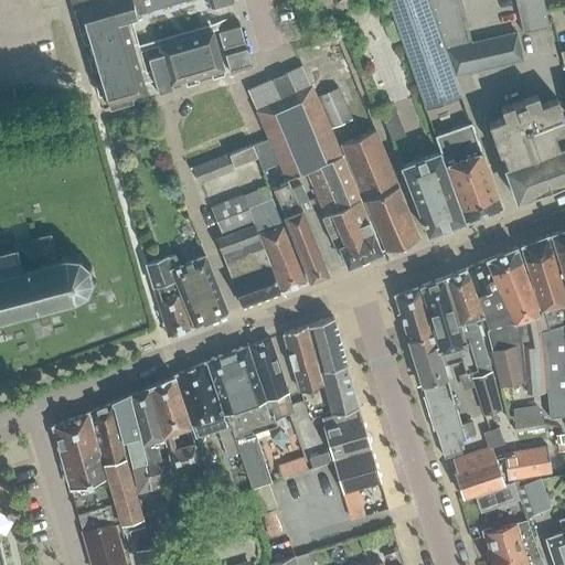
[(68,0),(72,9),(80,33),(86,32),(125,20),(137,17),(137,16),(146,12),(164,7),(185,0),(68,0)]
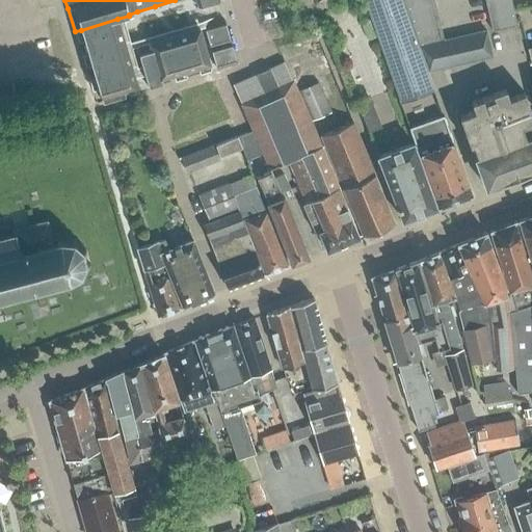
[(204,0),(196,0),(200,8),(206,6),(204,0)]
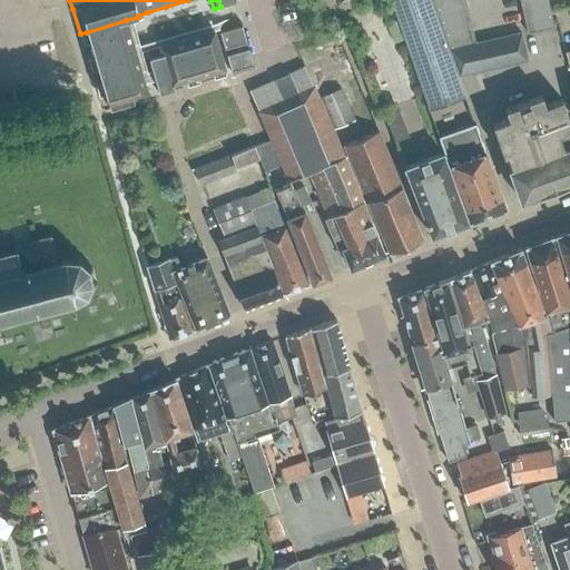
[(463,96),(457,77),(434,15),(429,0),(391,0),(431,108),(463,96)]
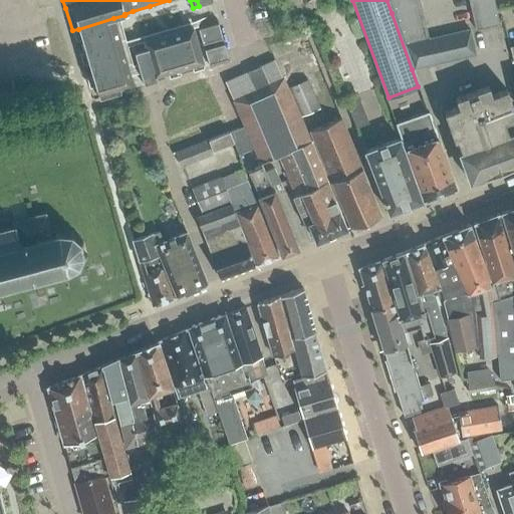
[(389,0),(414,68),(443,60),(476,51),(471,31),(470,27),(436,36),(428,38),(418,0),(467,0),(475,30),(499,24),(499,22),(495,8),(493,0),(389,0)]
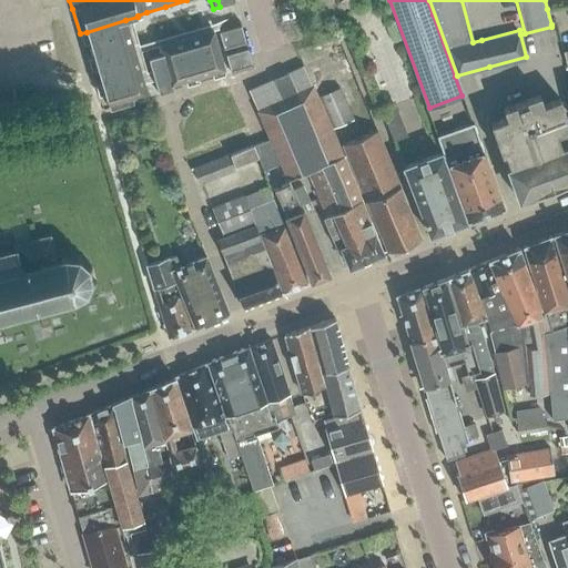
[(125,20),(87,32),(110,110),(148,99),(125,20)]
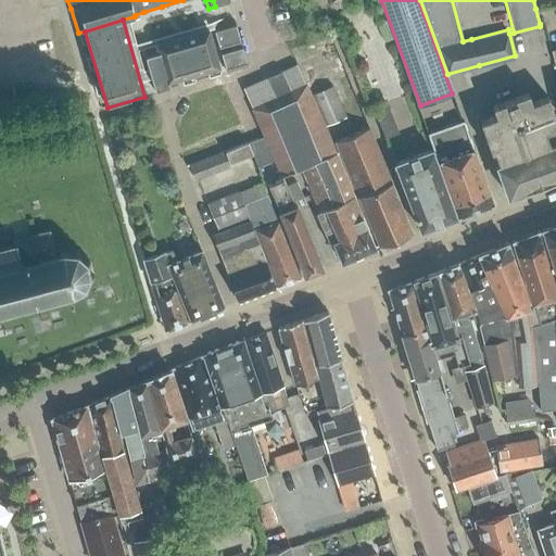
[(235,22),(214,28),(219,50),(241,45),(235,22)]
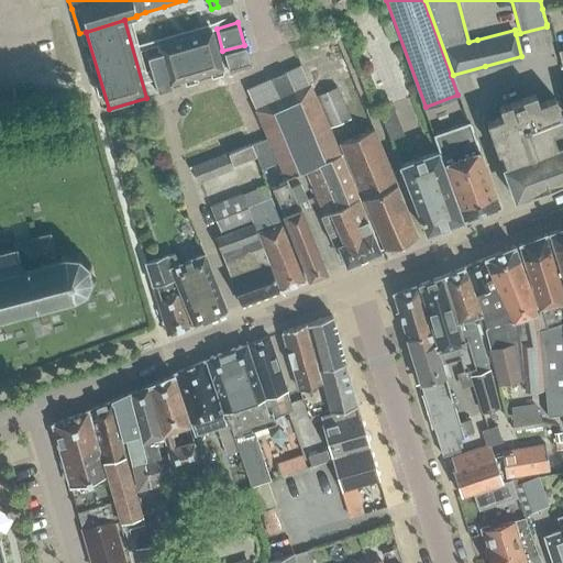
[(211,30),(157,45),(161,54),(146,57),(157,95),(224,75),(211,30)]
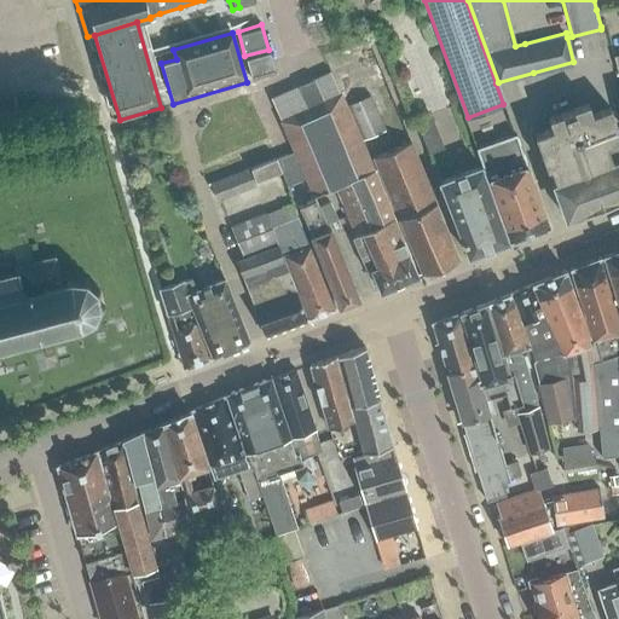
[(268,50),(244,56),(252,81),(261,77),(276,74),(268,50)]
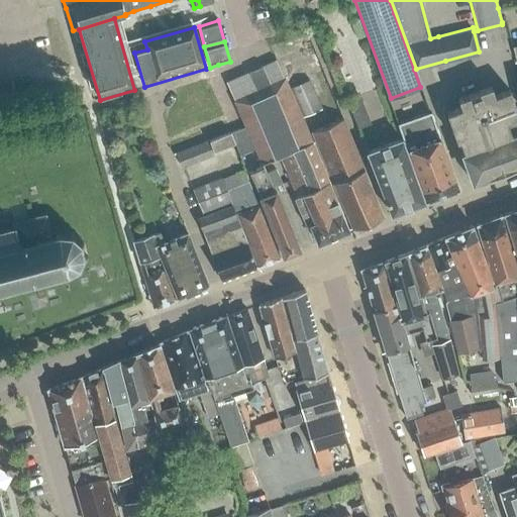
[(276,61),(226,83),(234,101),(245,127),(262,165),(280,157),(296,196),(317,244),(348,230),(328,183),(332,182),(352,230),(384,218),(342,119),(339,120),(316,130),(314,126),(309,128),(328,172),(324,174),(303,122),(284,79),(276,61)]
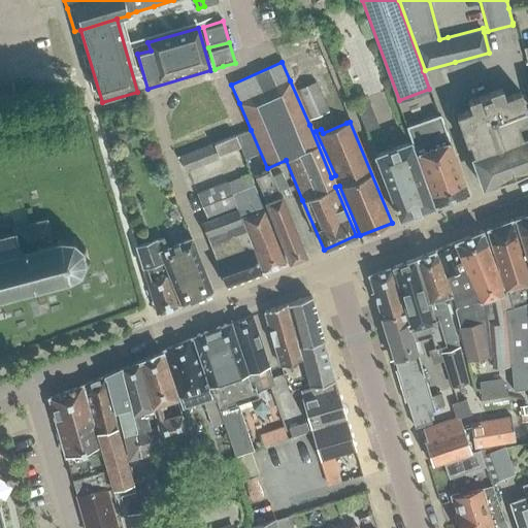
[(328,112),(316,81),(297,90),(309,120),(328,112)]
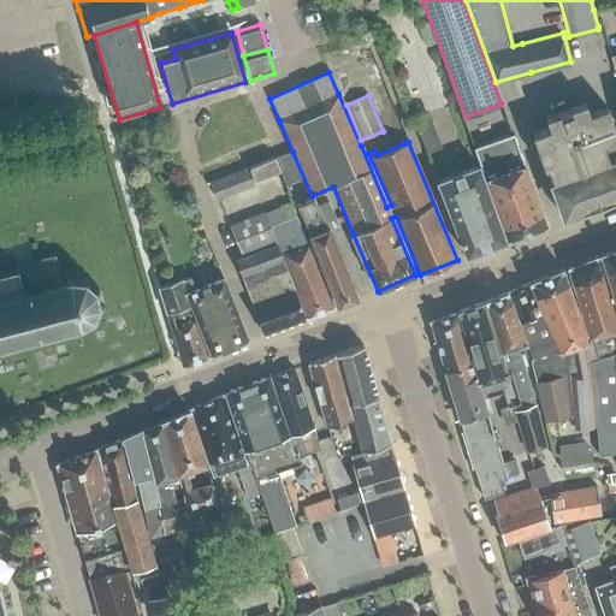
[(421,141),(436,135),(427,113),(413,119),(421,141)]
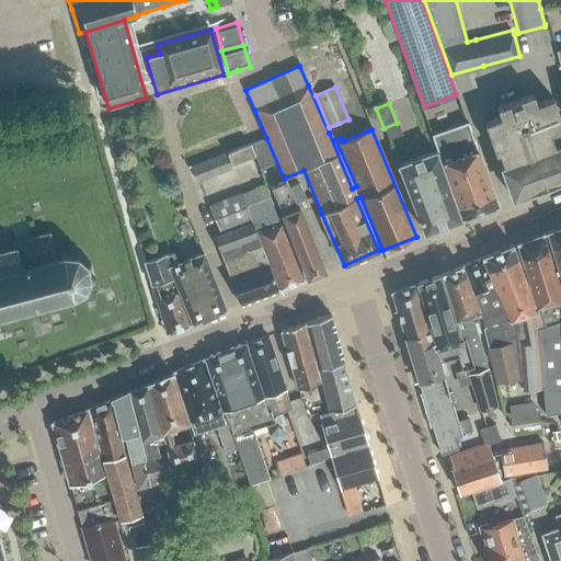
[(507,187),(512,197),(527,191),(528,193),(560,180),(560,142),(559,144),(554,132),(560,128),(560,121),(554,106),(539,112),(536,103),(521,107),(522,109),(500,116),(503,126),(487,132),(495,155),(497,153),(502,165),(500,167),(507,187)]
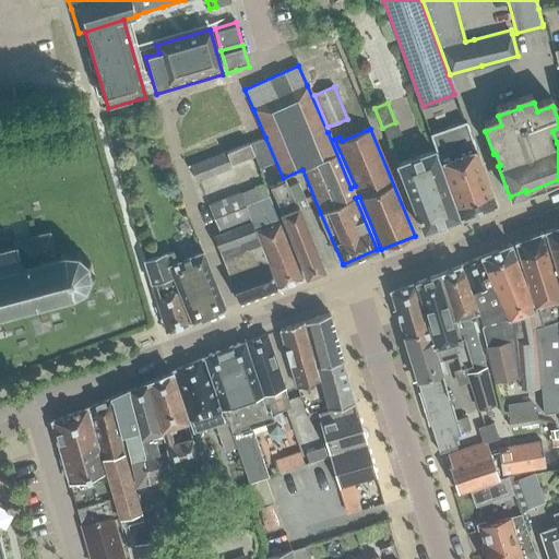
[(447,181),(460,218),(496,205),(476,151),(465,121),(432,133),(429,134),(447,181)]
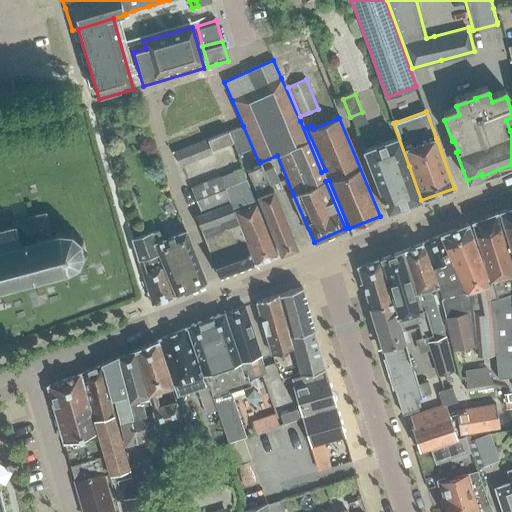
[(228,132),(237,154),(251,148),(242,126),(228,132)]
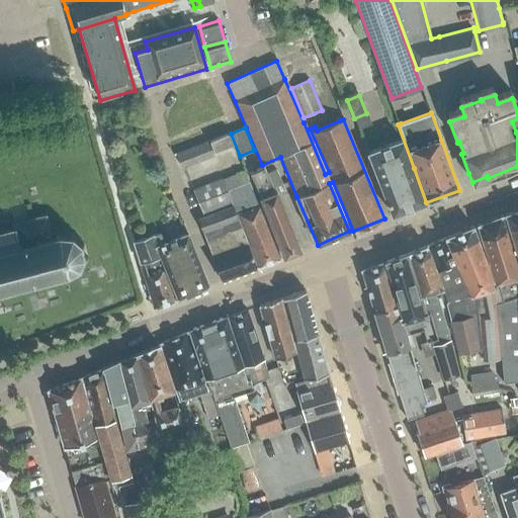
[(208,142),(213,153),(235,145),(231,134),(210,142),(208,142)]
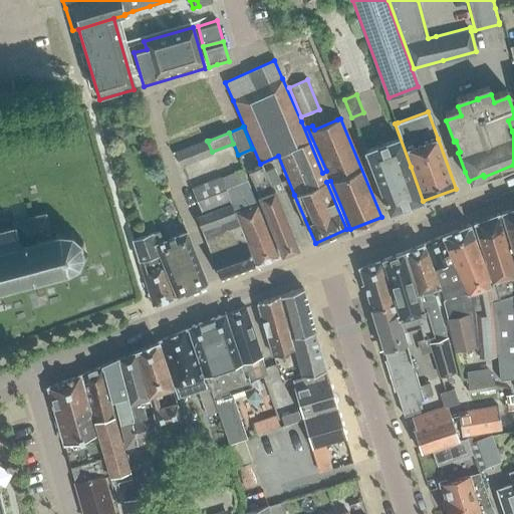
[(399,139),(364,152),(365,153),(376,180),(390,214),(421,202),(409,168),(399,139)]
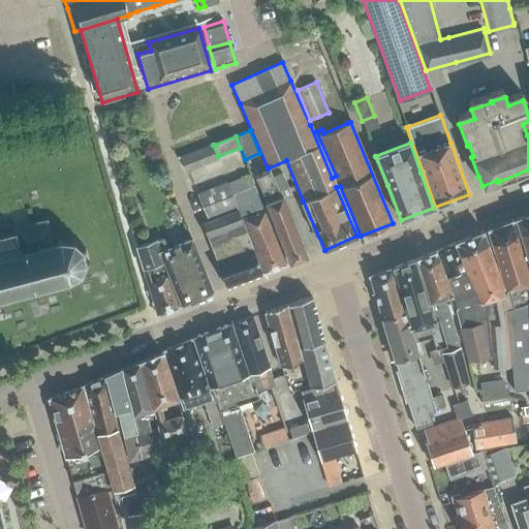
[(180,158),(186,173),(219,160),(213,145),(210,147),(180,158)]
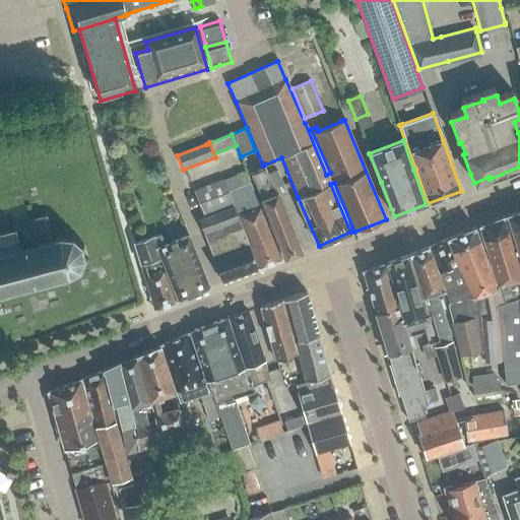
[(276,194),(265,168),(252,174),(263,199),(262,199),(266,213),(284,259),(302,252),(277,193),(276,194)]
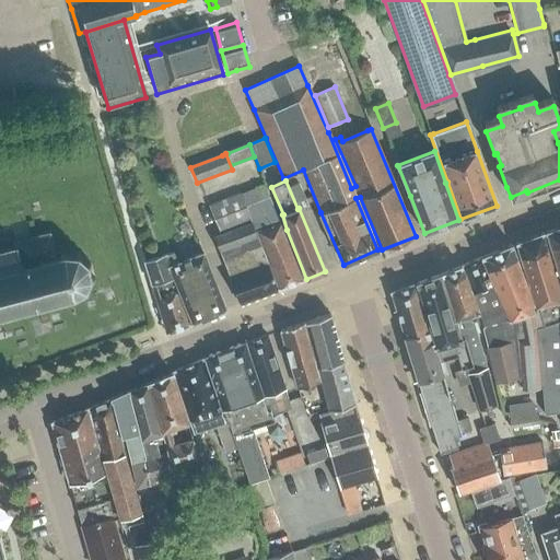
[(261,244),(278,290),(303,280),(280,223),(269,197),(246,206),(241,194),(208,206),(219,232),(251,219),(252,222),(261,244)]
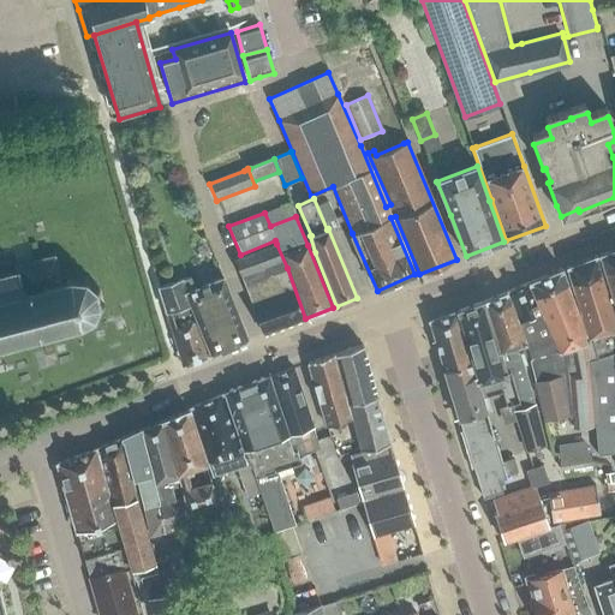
[(234,260),(244,285),(263,334),(304,318),(286,269),(275,243),(242,257),(234,260)]
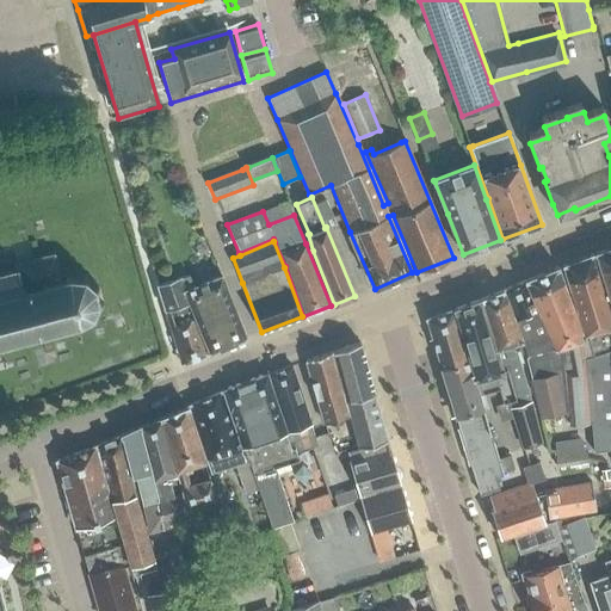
[(610,247),(594,253),(610,313),(610,247)]
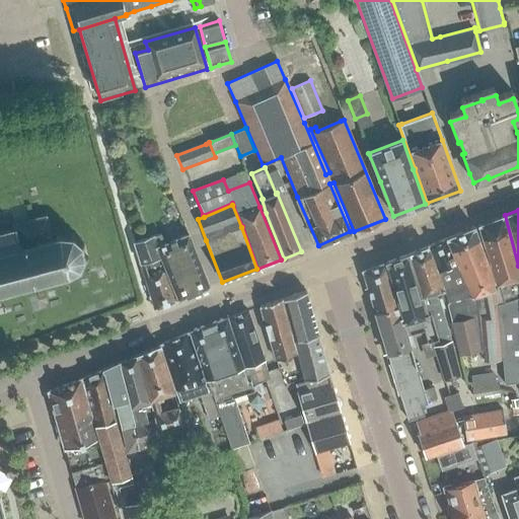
[(500,303),(496,304),(503,383),(518,381),(518,273),(503,216),(478,225),(500,303)]
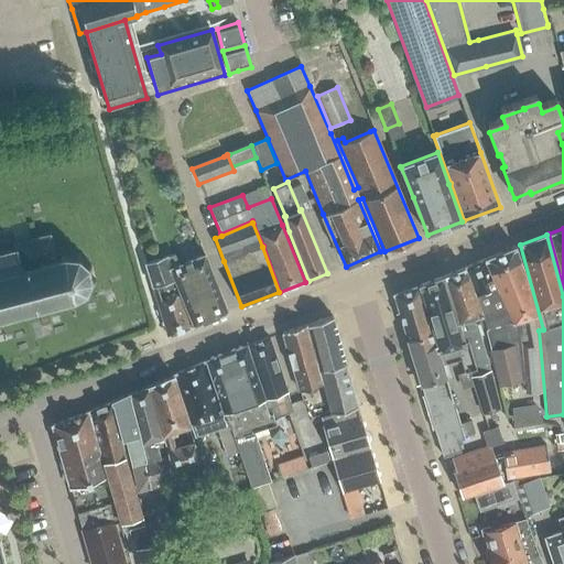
[(32,240),(13,246),(12,240),(9,241),(12,252),(0,255),(0,321),(7,320),(8,324),(11,323),(10,318),(28,314),(29,318),(32,317),(31,313),(49,308),(50,313),(53,312),(52,307),(71,303),(72,306),(75,306),(74,302),(85,295),(87,297),(89,295),(86,293),(90,283),(94,283),(95,280),(90,280),(87,270),(91,268),(89,264),(86,267),(78,261),(79,257),(76,256),(75,260),(63,259),(62,256),(58,256),(60,260),(54,261),(53,257),(47,236),(35,240),(32,240)]
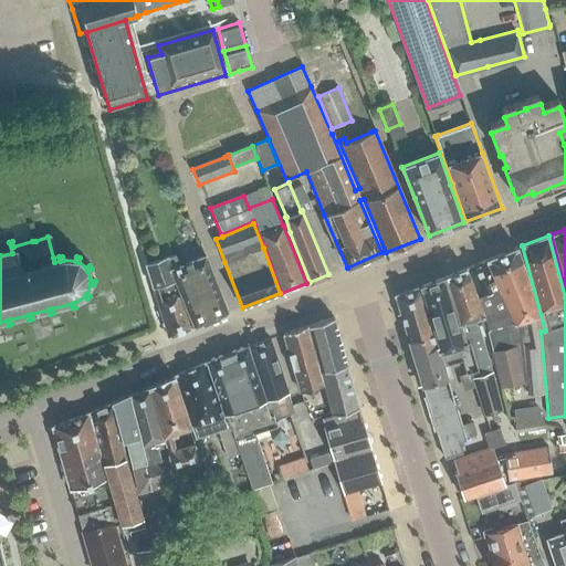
[(500,388),(521,384),(525,383),(526,394),(545,391),(541,337),(536,311),(535,303),(532,291),(516,248),(486,261),(467,269),(483,318),(485,317),(489,332),(486,332),(500,388)]
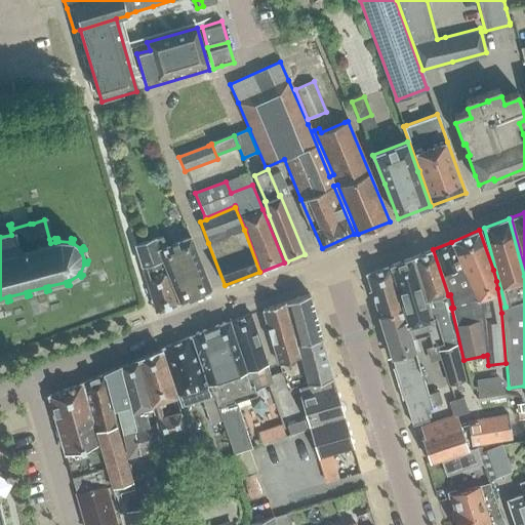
[(142,268),(161,260),(162,259),(179,304),(211,290),(191,237),(166,247),(162,237),(135,246),(142,268)]
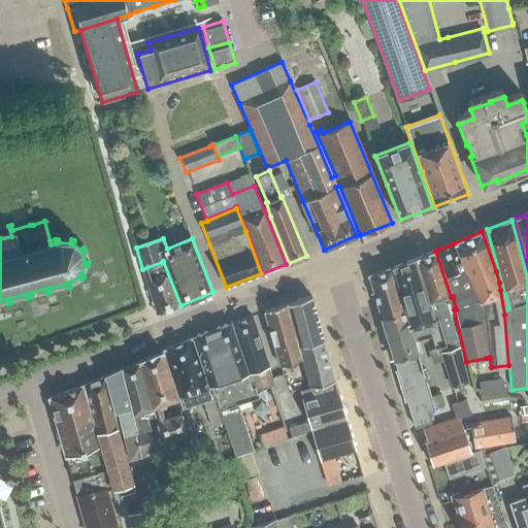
[(438,348),(444,367),(451,389),(468,383),(447,305),(436,299),(449,295),(434,252),(415,259),(430,321),(438,319),(442,332),(441,333),(446,345),(438,348)]
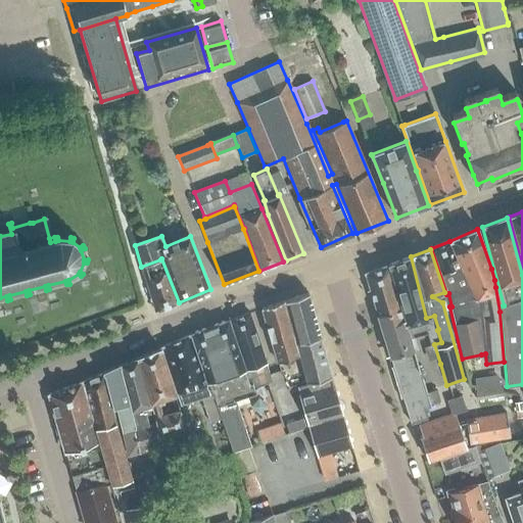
[(406,325),(411,339),(428,333),(432,345),(434,344),(441,342),(437,330),(438,329),(434,316),(426,318),(411,256),(388,265),(406,325)]
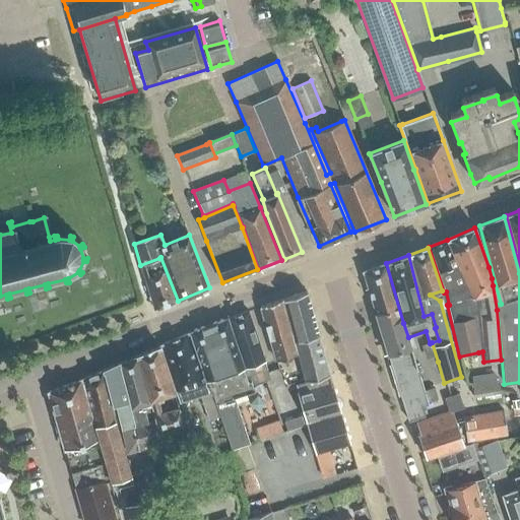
[(159,258),(140,265),(144,278),(154,311),(178,301),(163,263),(159,258)]
